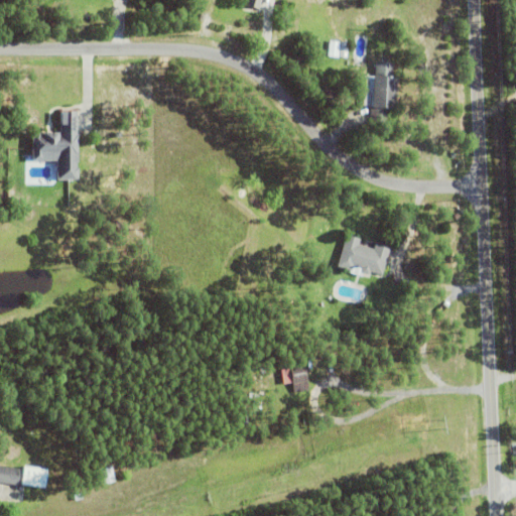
[(339,56),(340,39),(348,40),(346,57),(339,56)]
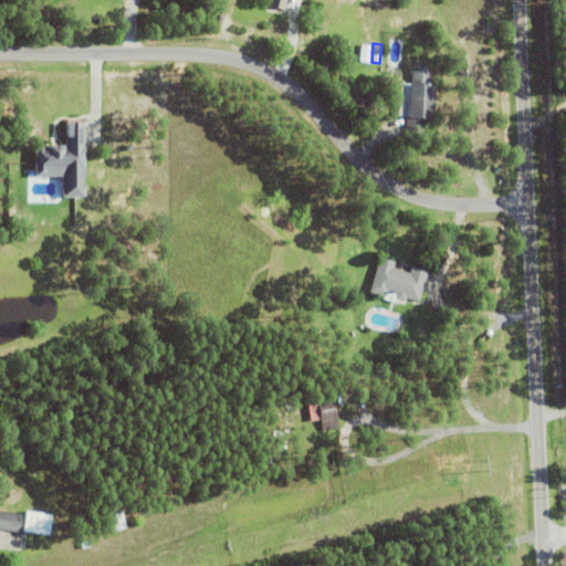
[(433,80),(431,115),(426,115),(425,133),(406,133),(407,114),(397,113),(398,80),(408,81),(408,79),(411,79),(412,63),(431,64),(430,79),(433,80)]
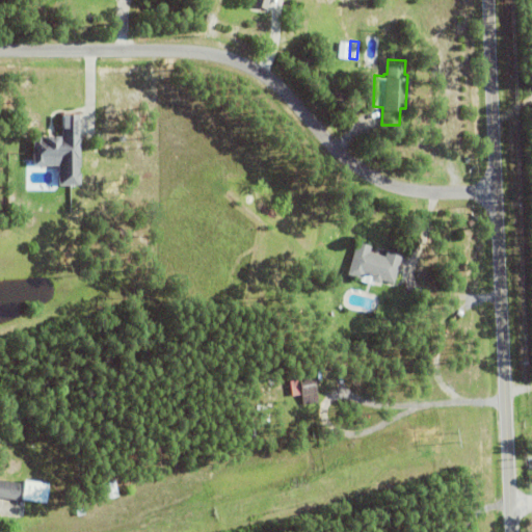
[(35,164),(61,164),(61,184),(82,184),(82,113),(65,113),(65,135),(35,135),(35,164)]
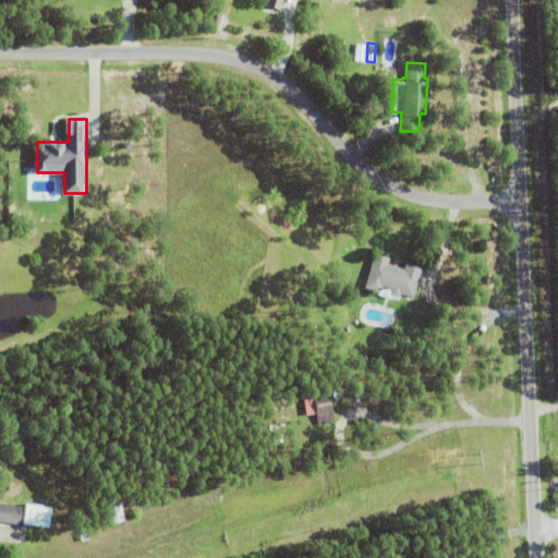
[(405,263),(422,267),(413,296),(400,292),(399,295),(391,293),(390,298),(376,293),(377,290),(363,286),(374,252),(389,256),(387,263),(403,268),(405,263)]
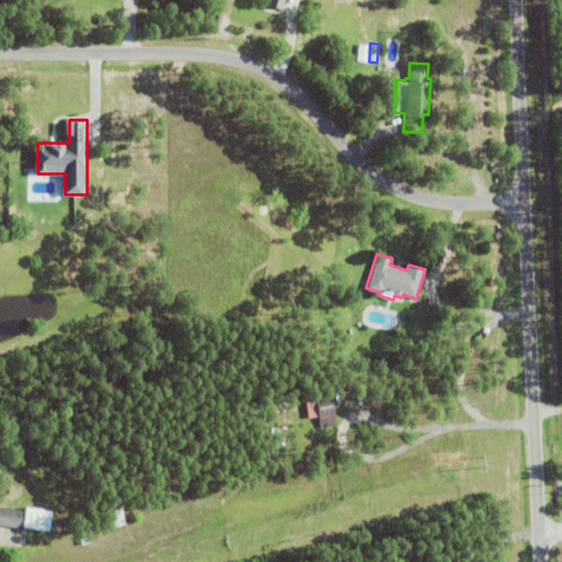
[(333,396),(337,425),(319,427),(314,393),(330,391),(330,396),(333,396)]
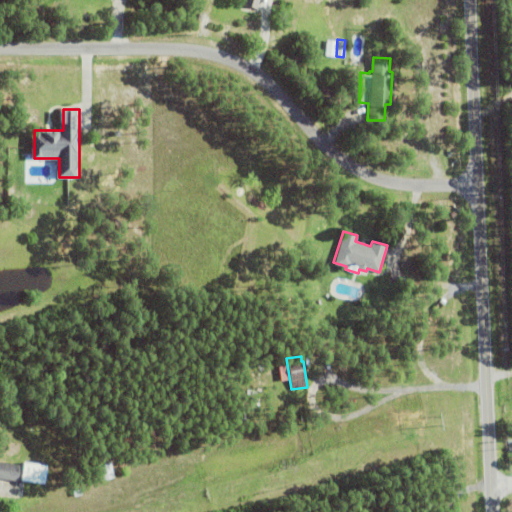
[(18,480),(0,477),(0,461),(20,464),(18,480)]
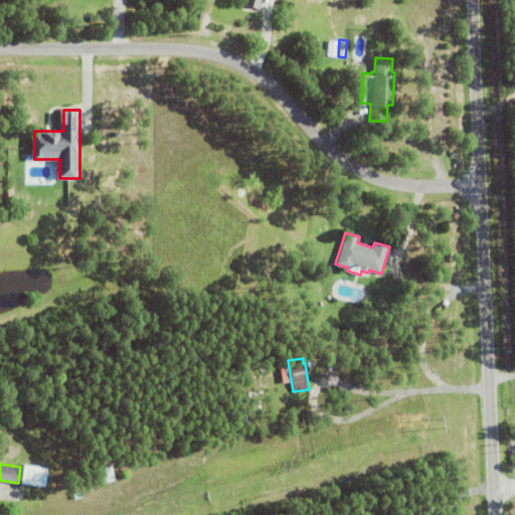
[(21,484),(23,464),(47,467),(44,487),(21,484)]
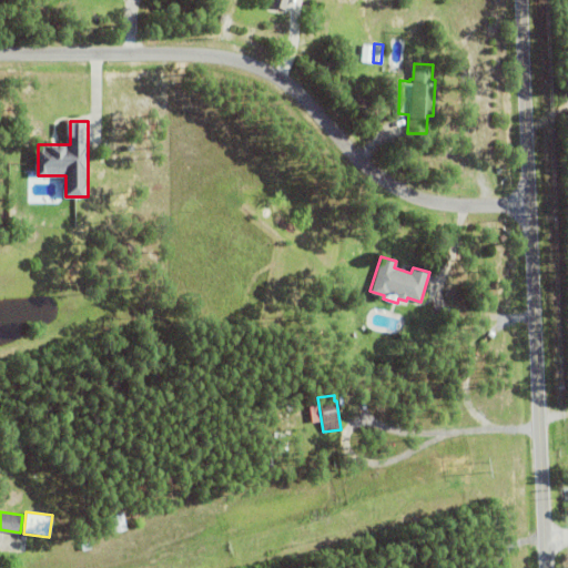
[(110,516),(122,511),(127,529),(114,533),(110,516)]
